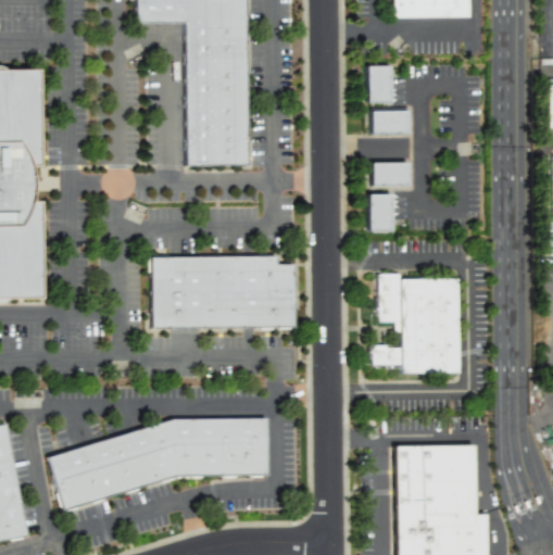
[(137,21),(137,0),(247,0),(249,163),(187,164),(186,21),(137,21)]
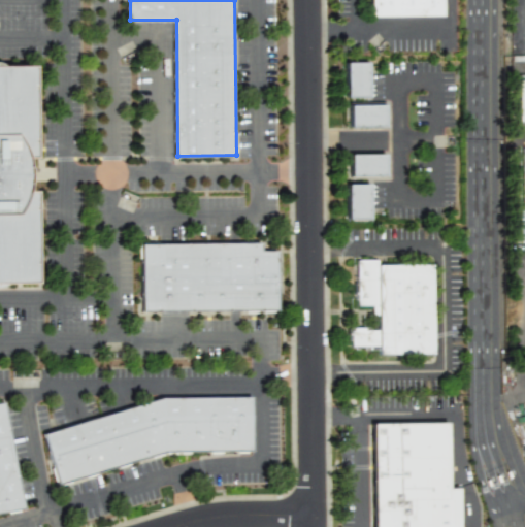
[(375,17),(374,0),(447,0),(448,14),(375,17)]
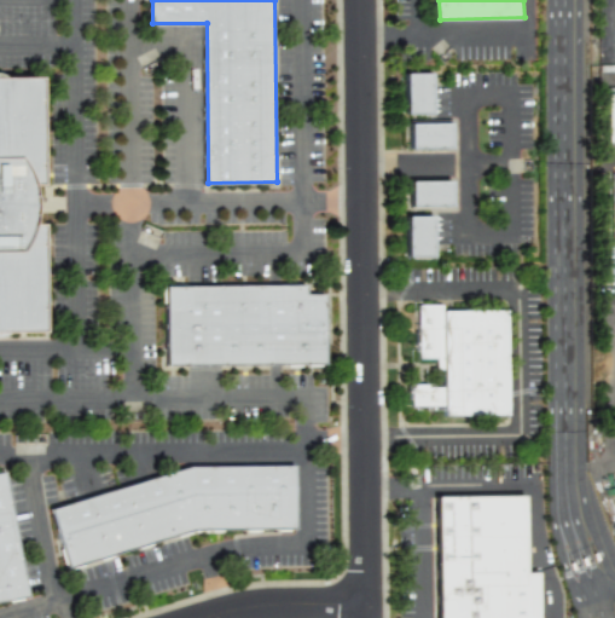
[(411,73),(436,73),(435,114),(411,114),(411,73)]
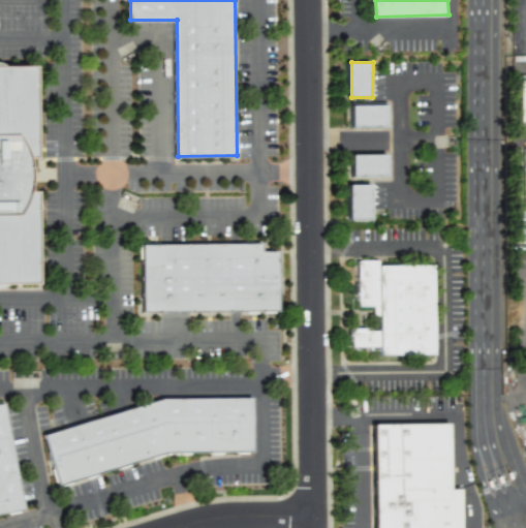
[(0,285),(0,65),(33,65),(35,285),(0,285)]
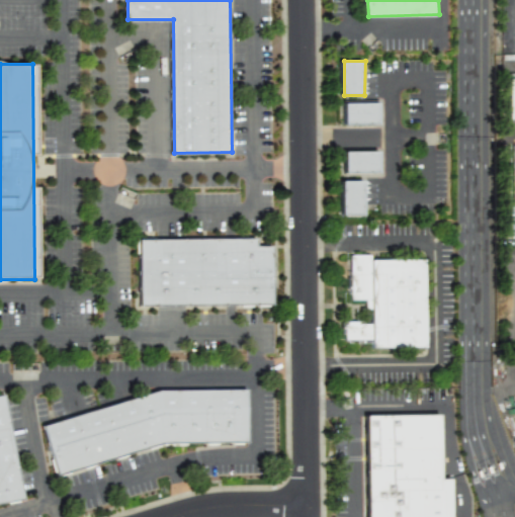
[(348,103),(382,103),(382,124),(348,123),(348,103)]
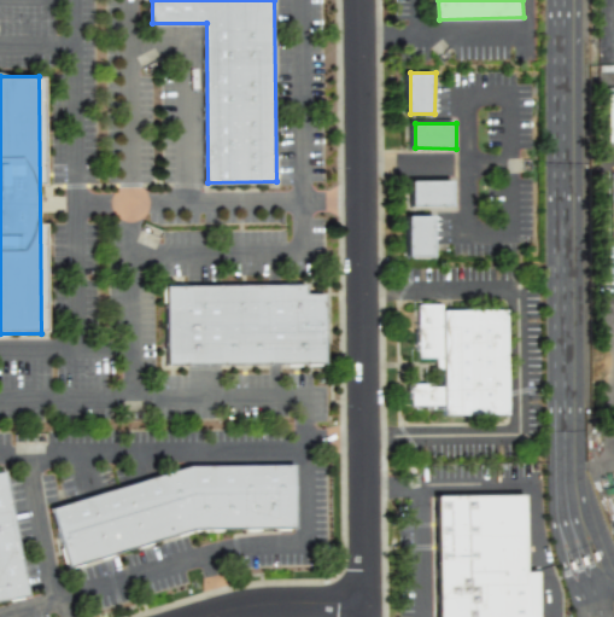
[(415,180),(457,180),(456,210),(415,210),(415,180)]
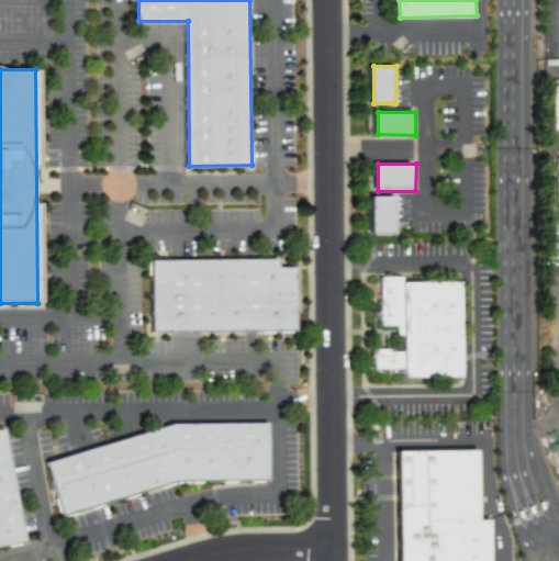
[(375,197),(401,197),(400,235),(375,234),(375,197)]
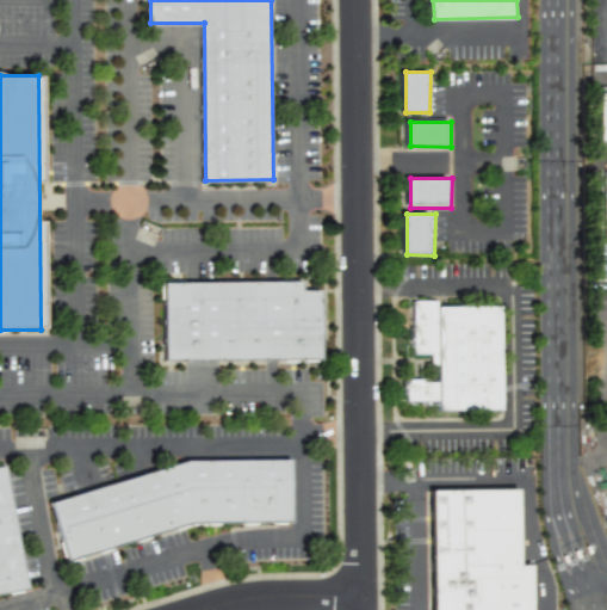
[(167,284),(305,283),(305,293),(323,293),(324,359),(168,363),(167,284)]
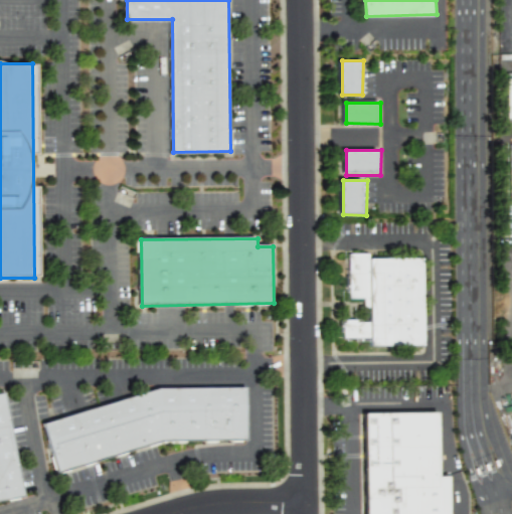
[(372,254),(373,260),(425,260),(427,346),(374,347),(374,340),(347,340),(347,320),(373,321),(373,313),(367,312),(367,300),(353,300),(353,254),(372,254)]
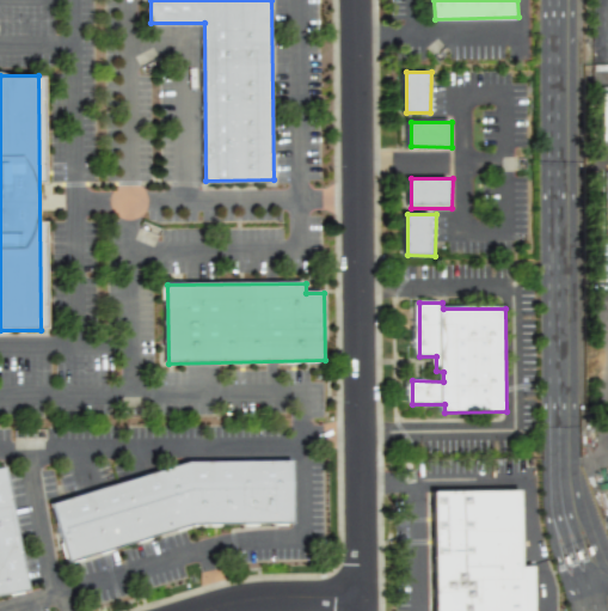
[(290,525),(195,525),(66,566),(47,503),(184,462),(290,462),(290,525)]
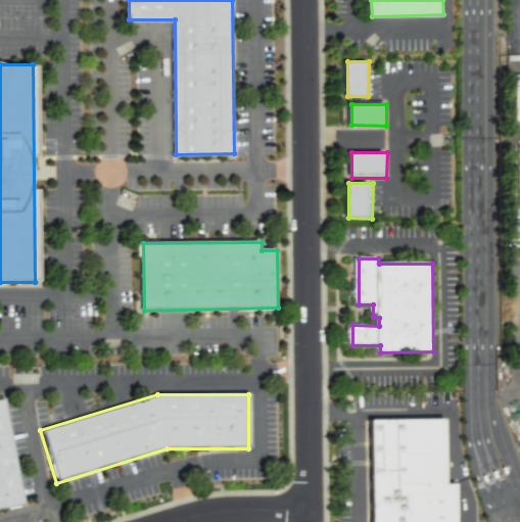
[(0,401),(6,400),(27,506),(0,510),(0,401)]
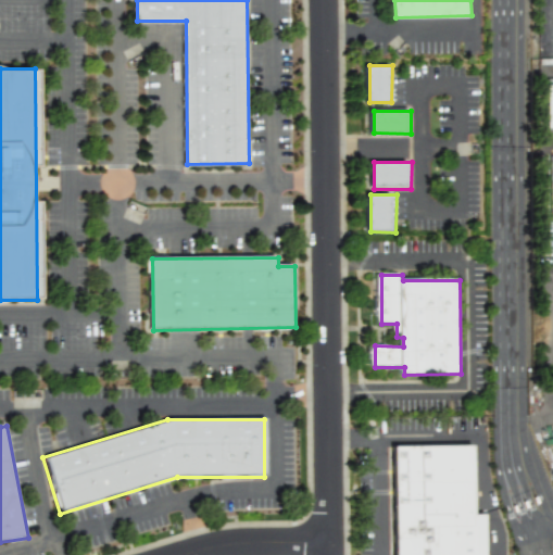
[(477,508),(488,513),(488,554),(388,554),(388,445),(477,445),(477,508)]
